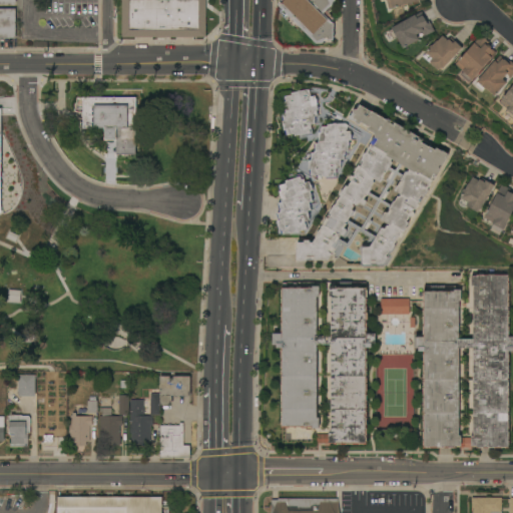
[(206,0),(206,37),(151,37),(151,39),(135,39),(135,37),(122,37),(122,0),(206,0)]
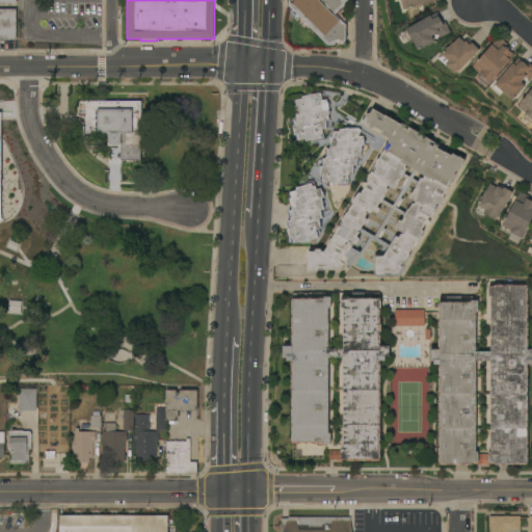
[(347,0),(348,1),(338,11),(345,19),(342,22),(344,24),(346,24),(345,46),(327,46),(311,28),(303,27),(290,15),(291,7),(288,5),(290,2),(290,0),(347,0)]
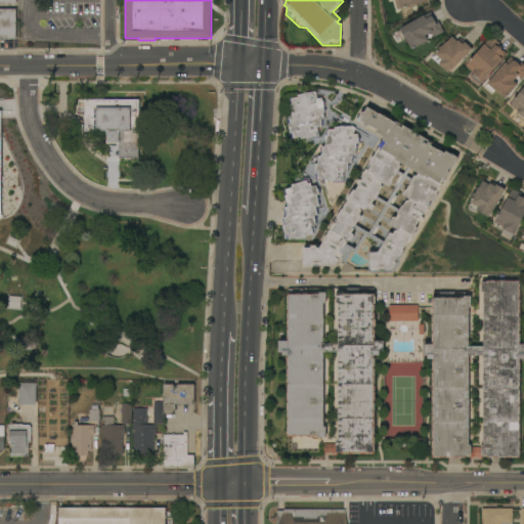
[(432,0),(430,1),(430,0),(417,3),(416,5),(411,6),(409,5),(397,9),(394,0),(432,0)]
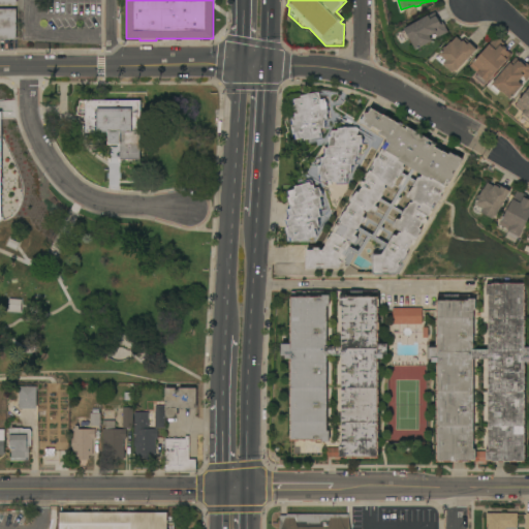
[(16,39),(0,39),(0,9),(16,9),(16,39)]
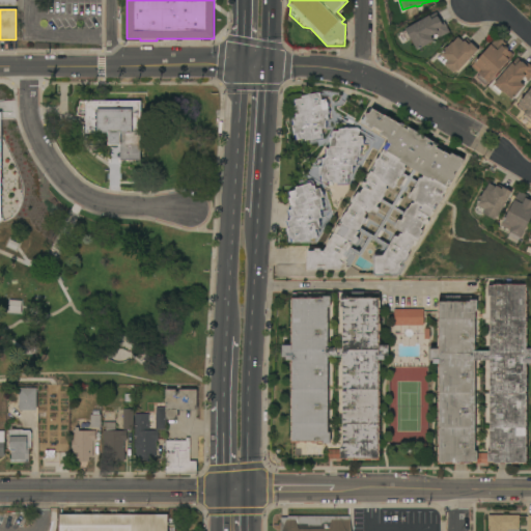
[(429,16),(429,17),(436,12),(442,23),(444,22),(447,27),(447,28),(449,32),(440,38),(437,33),(430,36),(434,40),(417,50),(411,39),(407,40),(402,32),(406,31),(404,29),(429,16)]
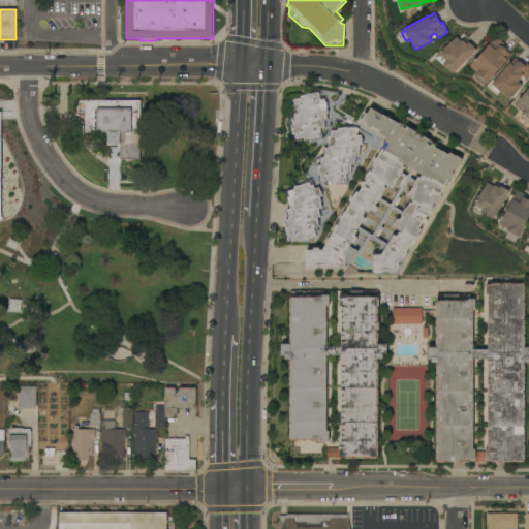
[(504,44),(503,45),(506,49),(505,50),(511,55),(505,62),(504,61),(491,76),(491,78),(488,82),(487,82),(484,85),(475,78),(478,73),(470,66),(472,63),(489,44),(492,40),(495,36),(504,44)]
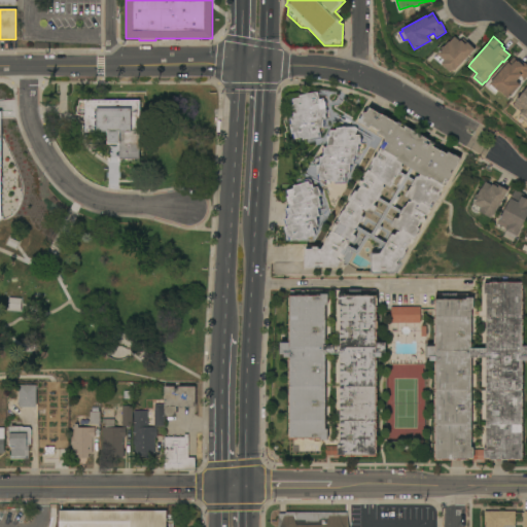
[(452,72),(451,72),(451,73),(442,65),(434,59),(437,55),(440,51),(438,50),(443,46),(444,47),(449,42),(454,37),(459,41),(460,40),(461,40),(463,38),(475,49),(452,72)]
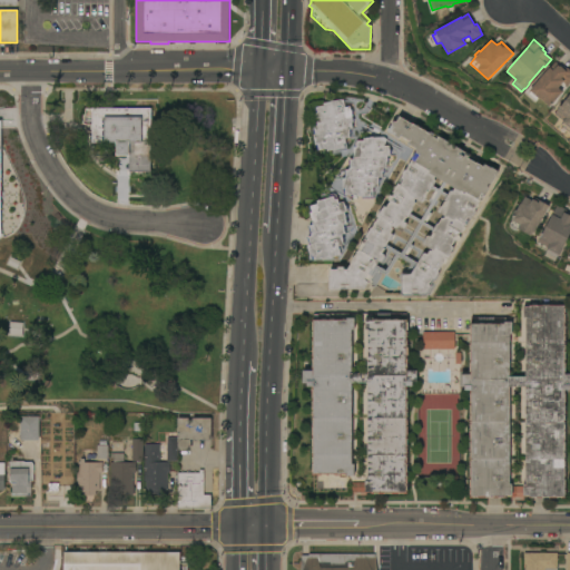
[(550,107),(540,99),(540,100),(538,98),(536,101),(528,95),(531,91),(530,90),(549,68),(550,68),(554,62),(564,70),(567,68),(569,70),(569,84),(568,87),(562,82),(558,88),(562,92),(550,107)]
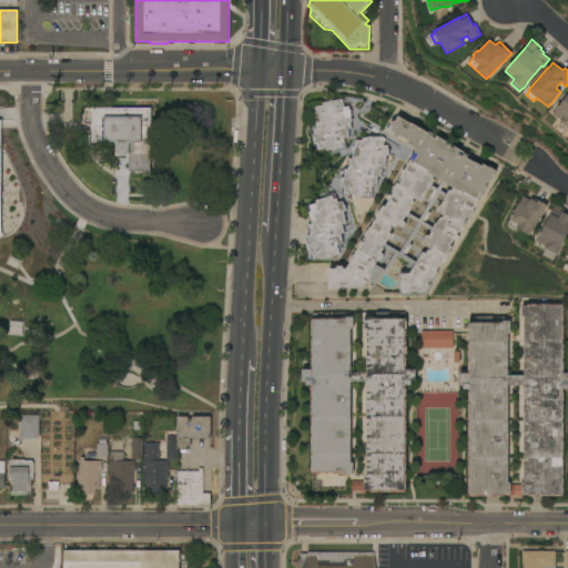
[(567,131),(559,125),(561,122),(560,122),(560,120),(553,114),(567,93),(567,131)]
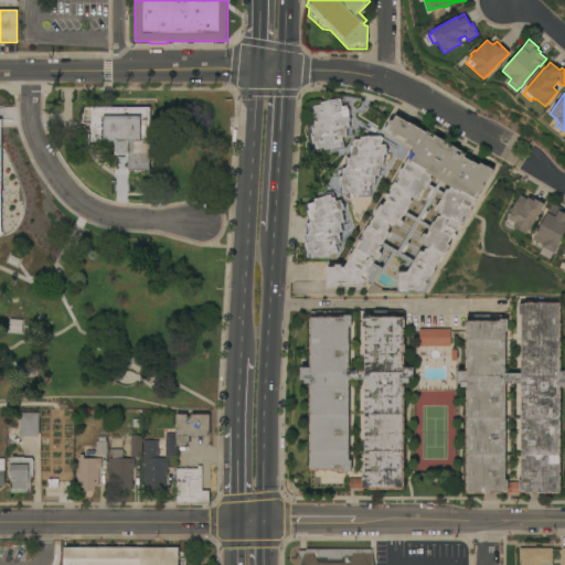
[(348,109),(349,109),(350,116),(349,116),(350,121),(349,121),(350,128),(348,128),(349,132),(347,132),(347,137),(342,137),(343,142),(340,142),(341,147),(324,150),(324,148),(315,149),(313,144),(312,144),(311,135),(312,134),(312,131),(311,132),(310,128),(311,128),(311,126),(315,126),(312,113),(312,107),(312,106),(321,105),(320,103),(327,102),(327,100),(330,99),(330,100),(340,98),(342,106),(347,105),(348,109)]
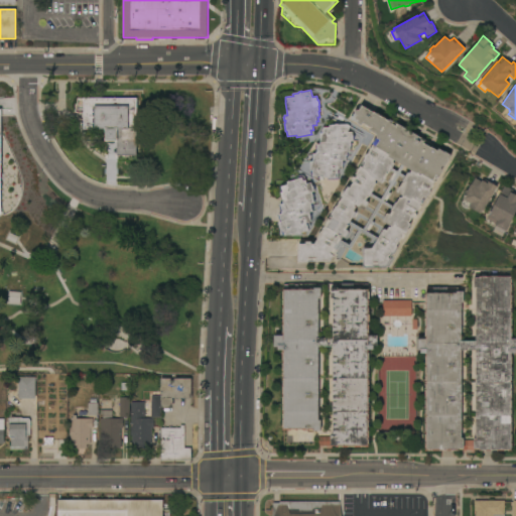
[(135,99),(135,155),(116,155),(116,141),(105,141),(105,129),(83,129),(84,98),(135,99)]
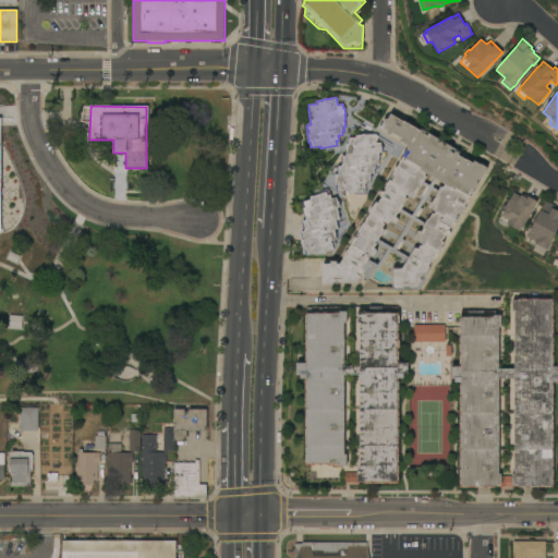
[(403,121),(408,123),(408,122),(411,123),(410,124),(414,128),(415,126),(417,128),(416,129),(421,131),(422,130),(428,134),(468,157),(468,158),(473,161),(474,160),(481,165),(481,164),(487,168),(487,169),(481,181),(478,179),(477,182),(478,182),(478,184),(475,190),(475,191),(472,196),(470,196),(468,201),(469,201),(468,203),(468,202),(464,206),(465,207),(463,211),(462,211),(456,222),(457,223),(455,226),(455,225),(452,229),(450,228),(449,230),(451,232),(449,237),(446,234),(443,241),(445,242),(441,247),(443,249),(436,259),(434,258),(428,266),(431,267),(429,269),(426,275),(424,276),(423,278),(423,279),(419,289),(410,289),(410,288),(404,288),(404,290),(395,290),(392,289),(391,286),(378,286),(367,279),(364,284),(361,282),(363,279),(360,277),(356,283),(324,284),(323,283),(322,270),(323,270),(323,264),(330,264),(330,262),(337,262),(337,264),(340,264),(340,257),(404,147),(375,130),(384,116),(388,119),(391,114),(403,121)]
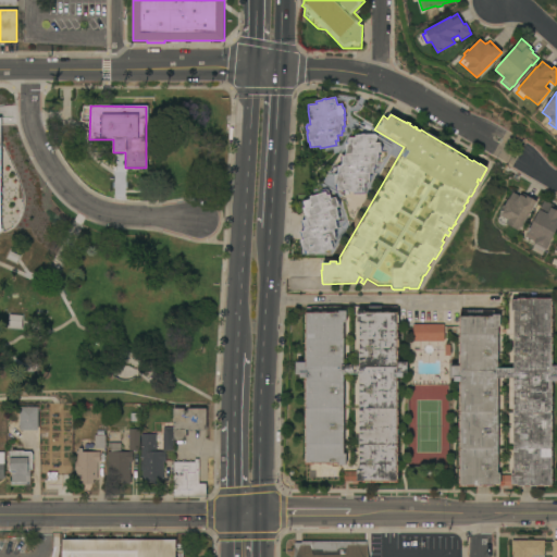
[(349,193),(349,195),(345,195),(345,189),(336,190),(336,184),(334,185),(334,174),(336,174),(336,166),(337,166),(341,166),(341,164),(341,157),(342,157),(342,156),(346,156),(345,144),(346,144),(346,141),(347,141),(347,139),(348,137),(355,137),(355,135),(361,135),(361,134),(364,134),(364,135),(375,134),(378,136),(375,143),(380,143),(380,146),(381,146),(381,147),(382,147),(382,150),(381,150),(381,152),(378,152),(378,155),(380,155),(380,159),(378,159),(378,164),(375,164),(375,169),(373,169),(373,173),(370,173),(370,175),(371,175),(371,178),(369,178),(369,183),(364,183),(364,187),(362,187),(362,192),(349,193)]
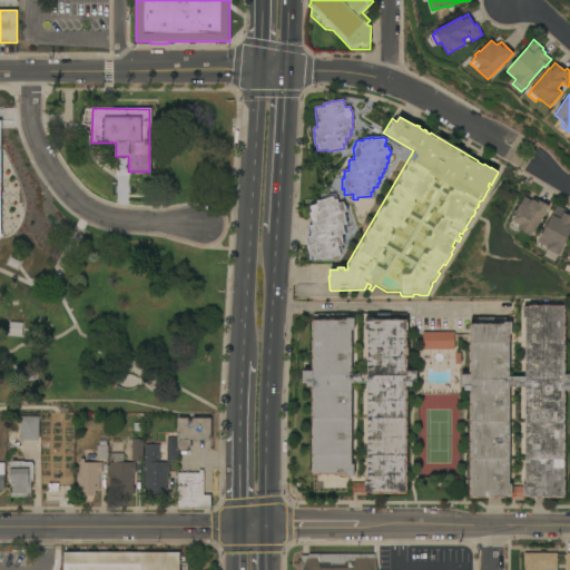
[(323,261),(322,257),(314,261),(312,255),(311,256),(307,246),(310,245),(307,237),(311,236),(310,234),(311,234),(308,226),(312,225),(311,223),(312,223),(310,213),(311,213),(308,207),(310,207),(310,206),(317,204),(316,200),(320,199),(320,200),(333,196),(334,199),(337,198),(338,203),(343,202),(344,206),(345,205),(347,212),(344,213),(346,218),(345,218),(347,224),(345,225),(346,228),(344,229),(345,234),(342,235),(344,241),(343,241),(344,245),(338,246),(341,255),(323,261)]
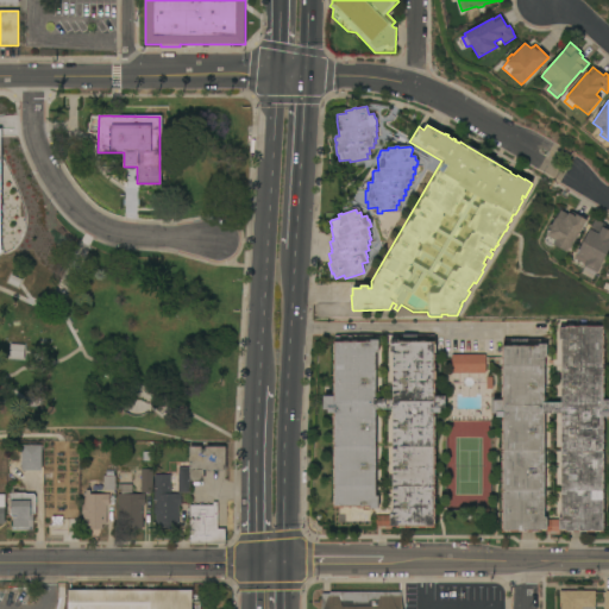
[(570,249),(567,251),(566,251),(554,245),(554,246),(545,240),(547,236),(546,236),(560,211),(567,215),(569,213),(570,213),(571,212),(586,220),(570,249)]
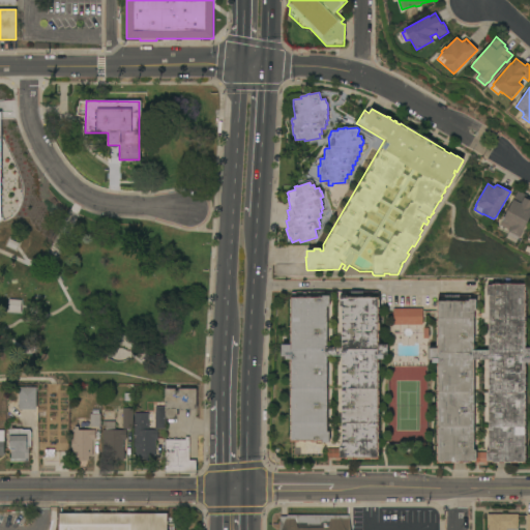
[(508,235),(509,232),(508,231),(509,230),(500,226),(506,213),(505,212),(507,208),(509,207),(512,201),(509,199),(511,195),(514,197),(518,190),(527,196),(526,198),(529,200),(529,216),(523,231),(524,231),(521,237),(519,237),(518,240),(508,235)]
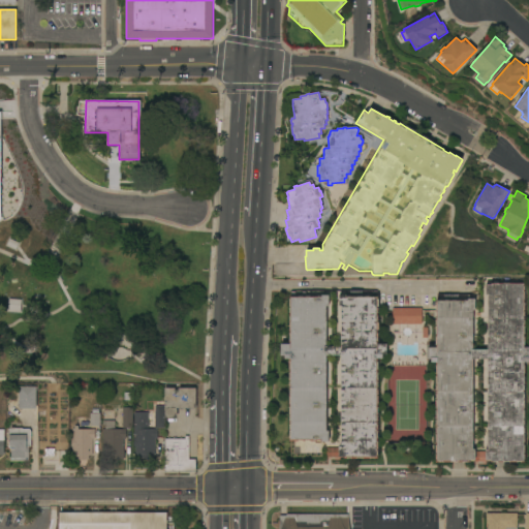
[(524,347),(528,347),(528,362),(524,362),(525,462),(490,462),(490,460),(469,460),(469,462),(436,463),(436,363),(431,363),(431,360),(427,360),(427,347),(436,347),(436,300),(468,300),(475,300),(475,310),(473,310),(473,349),(488,349),(488,296),(486,296),(486,285),(492,285),(492,283),(524,283),(524,347)]
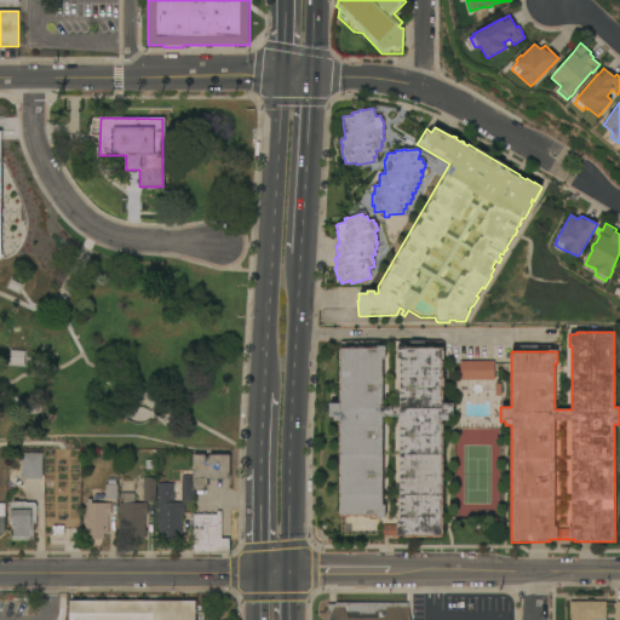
[(406,346),(445,346),(443,403),(453,403),(453,415),(448,415),(448,420),(445,420),(443,538),(403,538),(403,535),(383,535),(383,524),(397,526),(397,522),(400,522),(400,498),(400,417),(383,417),(383,505),(385,505),(385,518),(377,518),(377,517),(339,517),(339,422),(333,422),(333,417),(329,417),(329,403),(339,403),(339,348),(377,348),(377,346),(385,346),(385,359),(383,359),(383,406),(400,406),(400,359),(397,359),(397,346),(406,346)]
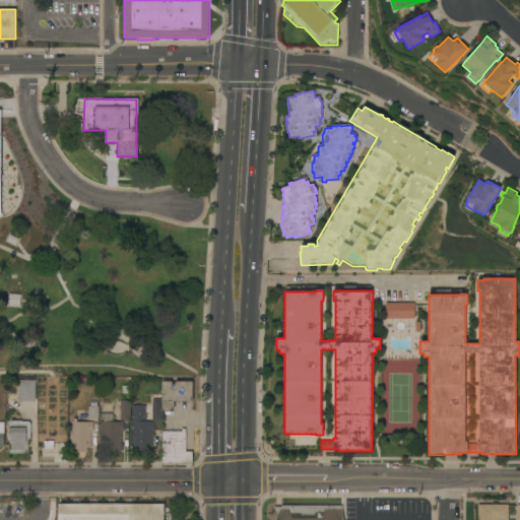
[(21,295),(20,307),(8,306),(9,294),(21,295)]
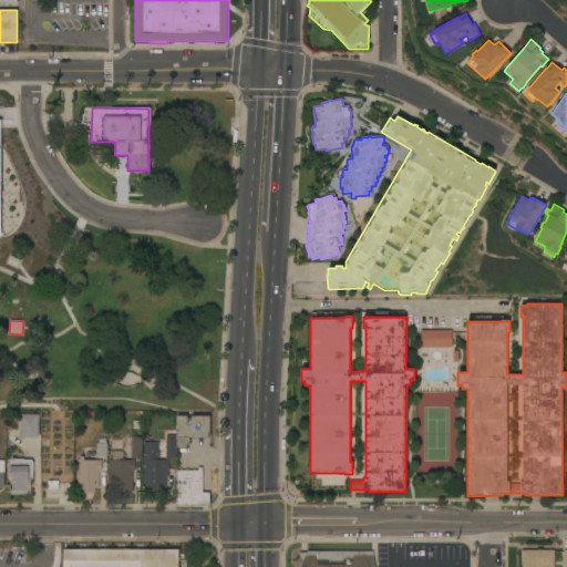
[(420,348),(420,330),(452,330),(452,348),(420,348)]
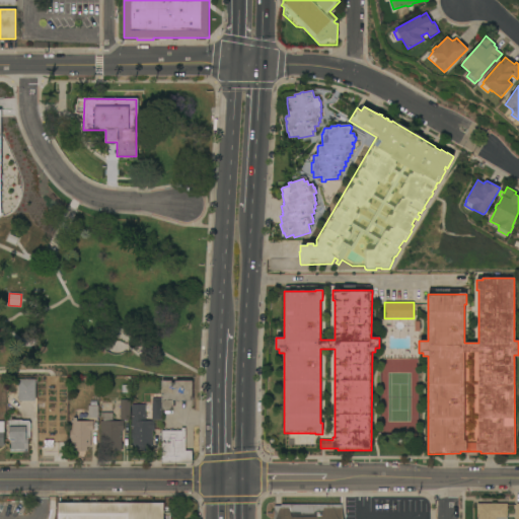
[(18,379),(35,379),(35,401),(18,401),(18,379)]
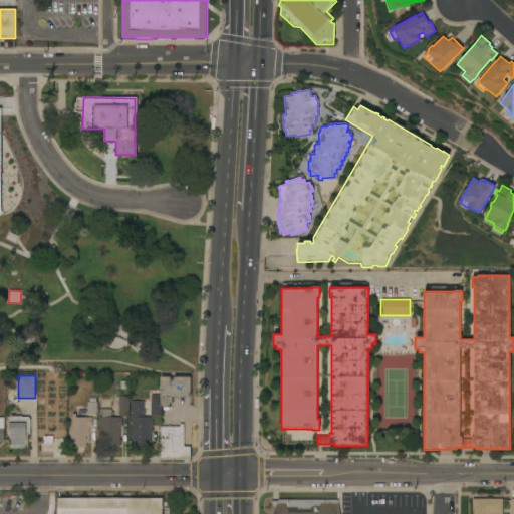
[(190,377),(190,397),(172,397),(172,406),(160,406),(160,377),(190,377)]
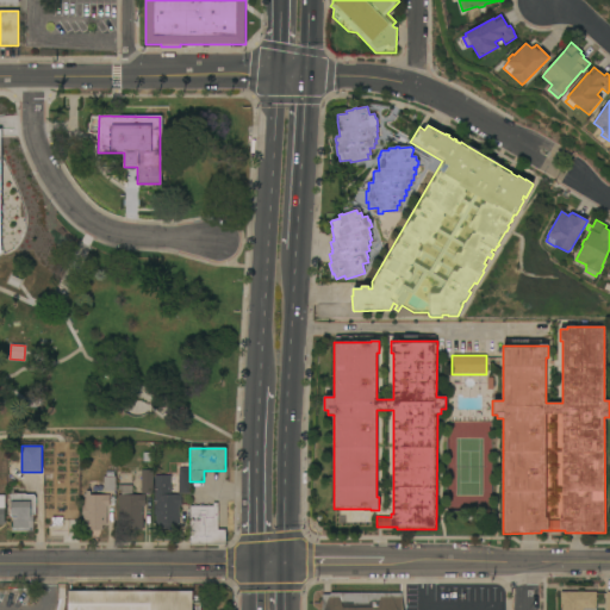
[(179,468),(190,468),(190,509),(180,509),(180,506),(179,506),(179,526),(175,526),(174,530),(160,530),(160,526),(156,526),(156,503),(155,503),(155,475),(170,475),(170,495),(180,495),(180,493),(179,493),(179,468)]
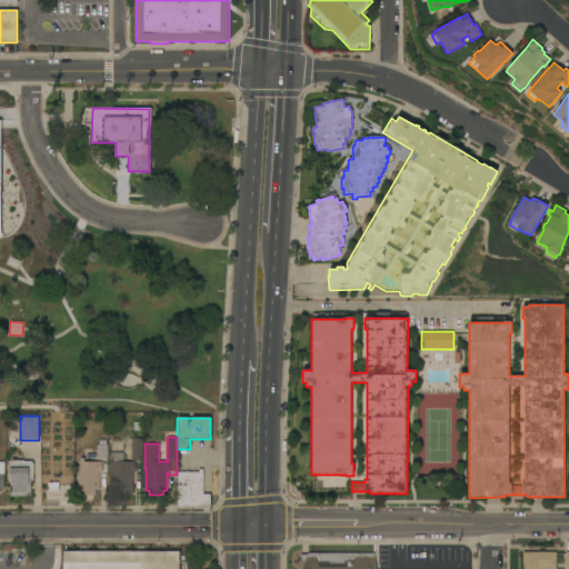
[(131,438),(142,438),(142,460),(131,460),(131,438)]
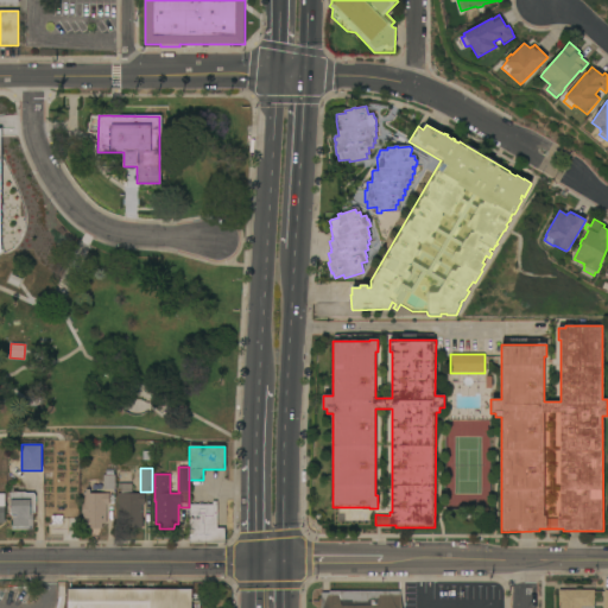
[(103,476),(115,476),(115,491),(103,491),(103,476)]
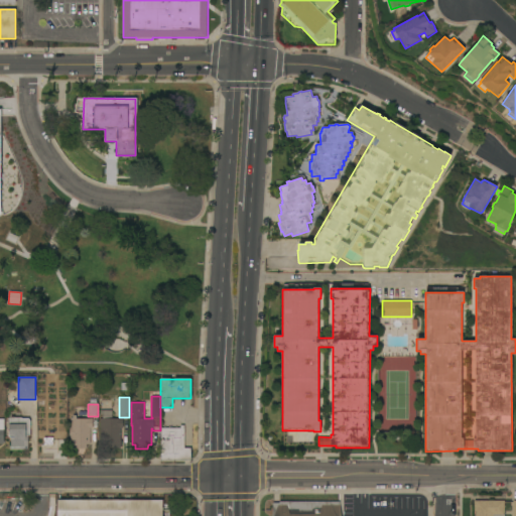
[(123,428),(121,428),(121,448),(114,448),(114,440),(101,440),(101,435),(100,435),(100,419),(103,419),(103,414),(101,414),(101,410),(112,410),(112,418),(123,418),(123,428)]
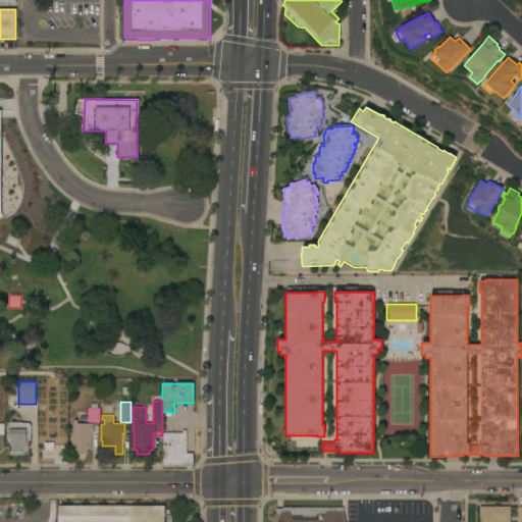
[(79,454),(79,450),(71,450),(71,440),(70,440),(70,433),(71,433),(71,424),(73,424),(73,420),(77,420),(77,424),(94,423),(94,433),(91,433),(92,450),(88,450),(88,454),(79,454)]
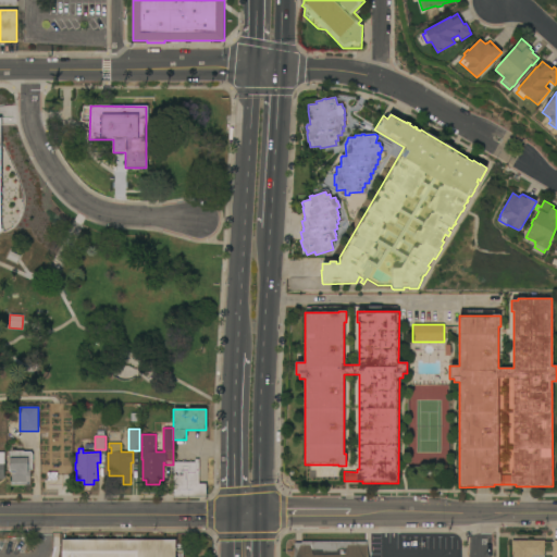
[(12,482),(12,473),(10,473),(10,469),(9,469),(9,466),(10,466),(10,452),(32,452),(33,455),(33,470),(31,470),(31,482),(12,482)]
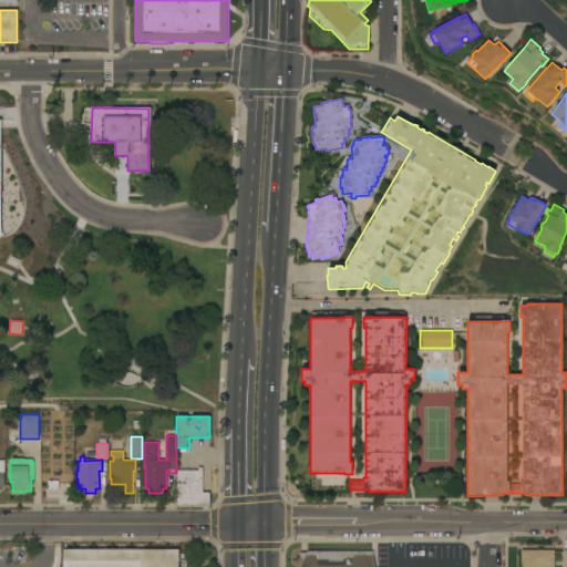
[(177,505),(177,471),(198,471),(198,467),(203,467),(203,493),(210,493),(210,505),(177,505)]
